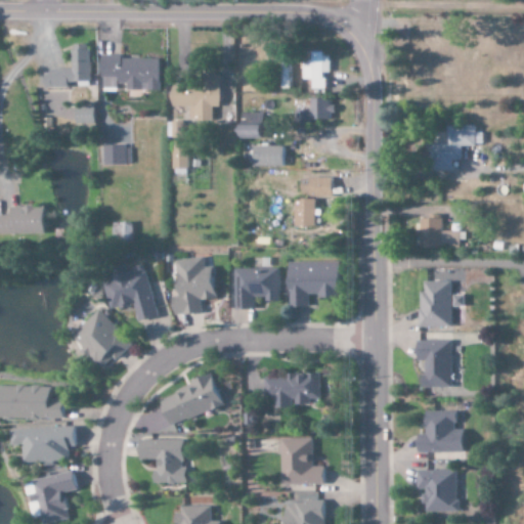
[(46,90),(71,89),(71,82),(92,82),(91,45),(74,45),(75,70),(46,71),(46,90)]
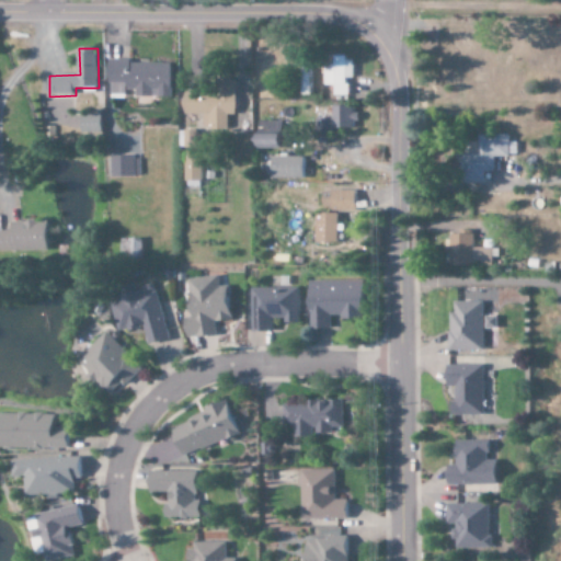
[(327,87),(338,87),(338,96),(350,98),(350,79),(354,79),(355,58),(328,57),(327,87)]
